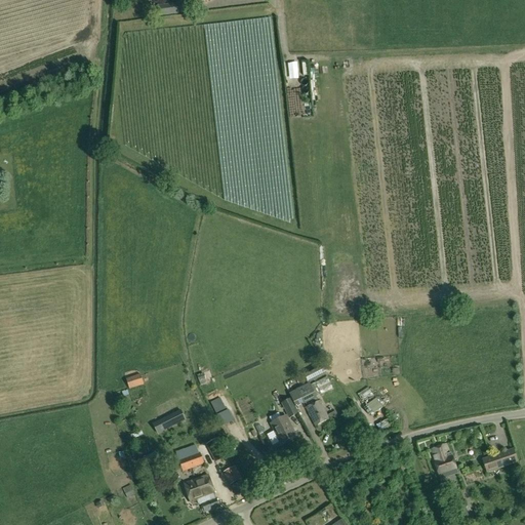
[(158,16),(179,13),(177,3),(156,6),(158,16)]
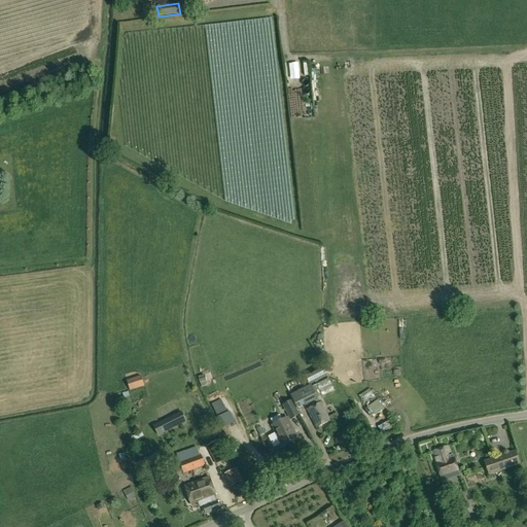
[(306,377),(301,379),(304,385),(309,383),(310,385),(315,382),(316,385),(324,381),(323,378),(327,376),(323,367),(306,377)]
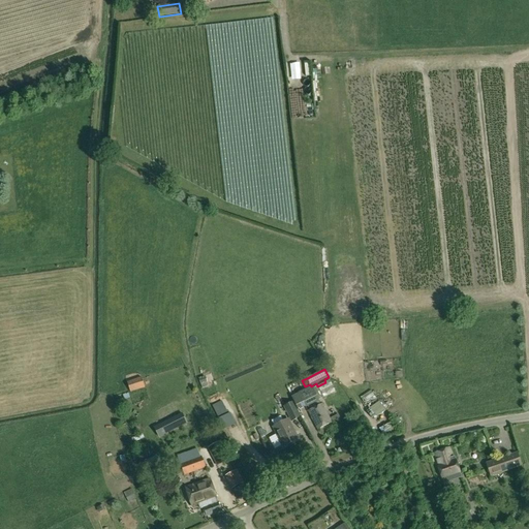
[(126,382),(130,393),(145,387),(142,377),(126,382)]
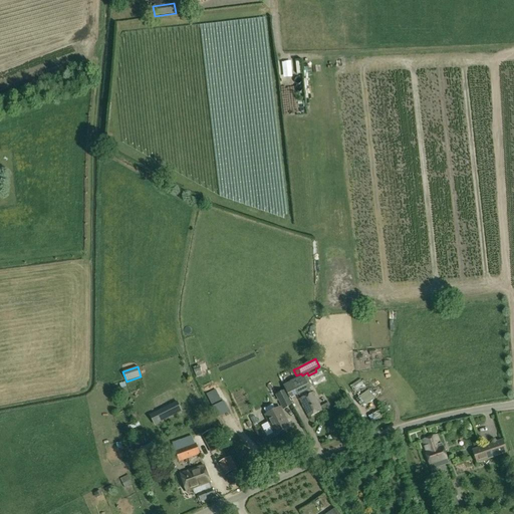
[(290,380),(282,384),(285,390),(287,395),(295,391),(297,396),(309,389),(303,376),(291,382),(290,380)]
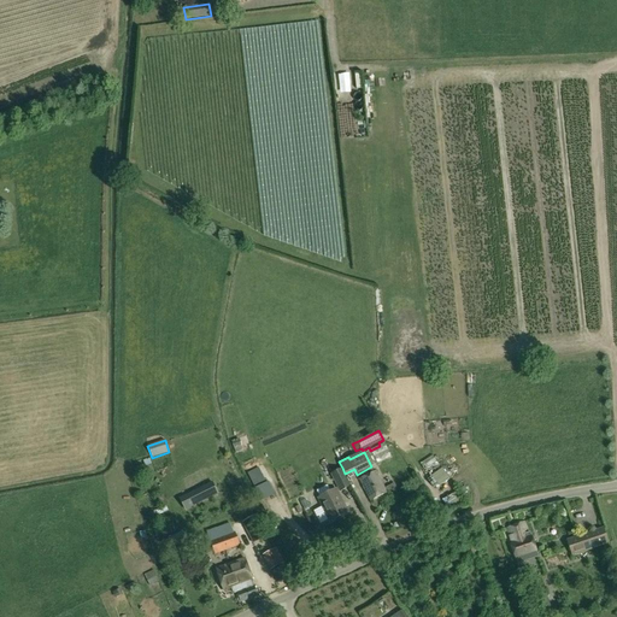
[(351,487),(345,474),(342,468),(331,474),(340,492),(351,487)]
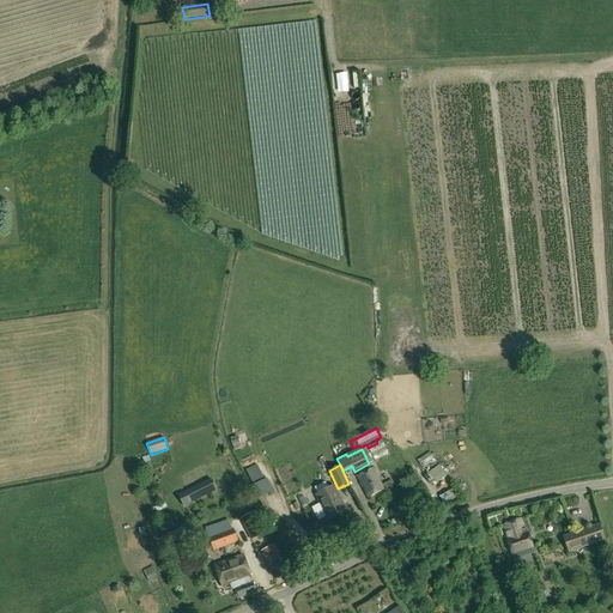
[(295,486),(307,481),(299,467),(287,472),(295,486)]
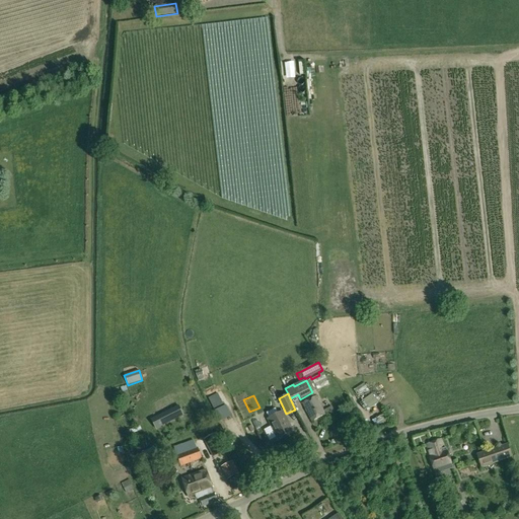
[(311,422),(325,414),(316,396),(302,403),(311,422)]
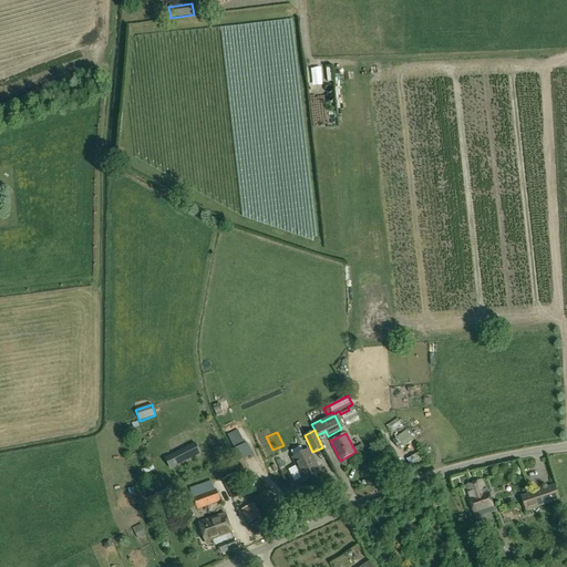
[(195,443),(165,457),(171,468),(199,453),(195,443)]
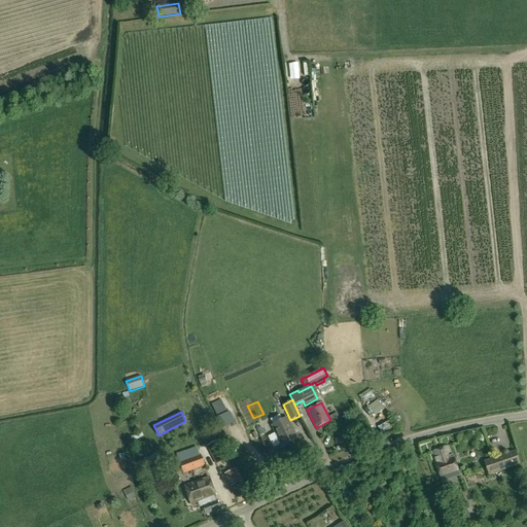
[(276,432),(269,436),(274,448),(281,444),(282,446),(299,436),(288,417),(272,425),(276,432)]
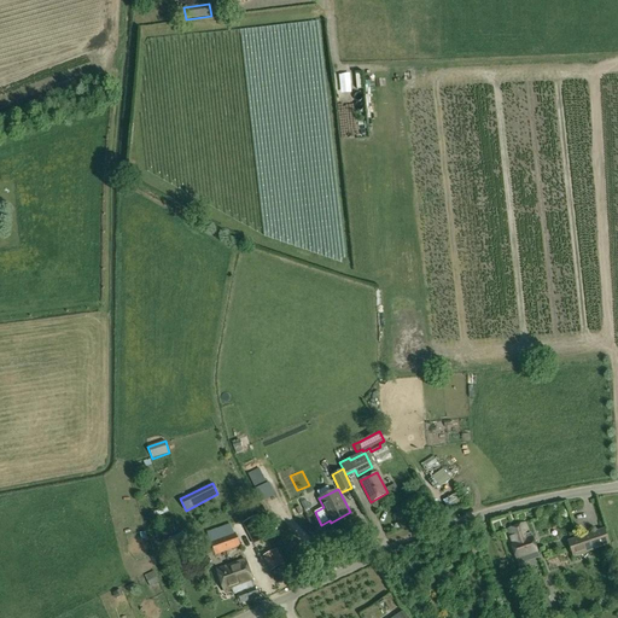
[(302,502),(308,514),(313,512),(307,500),(302,502)]
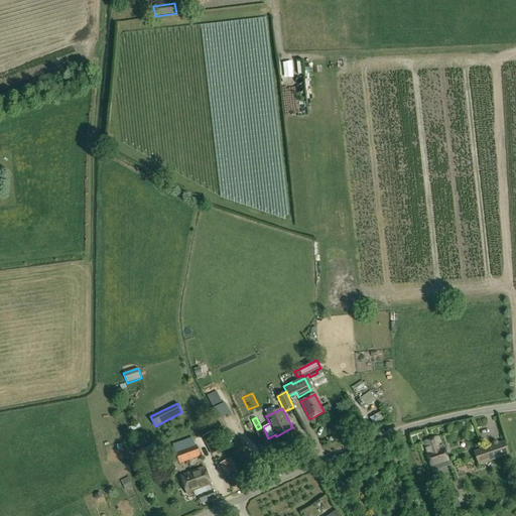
[(438,436),(424,441),(428,455),(427,456),(431,468),(448,462),(442,445),(441,446),(438,436)]
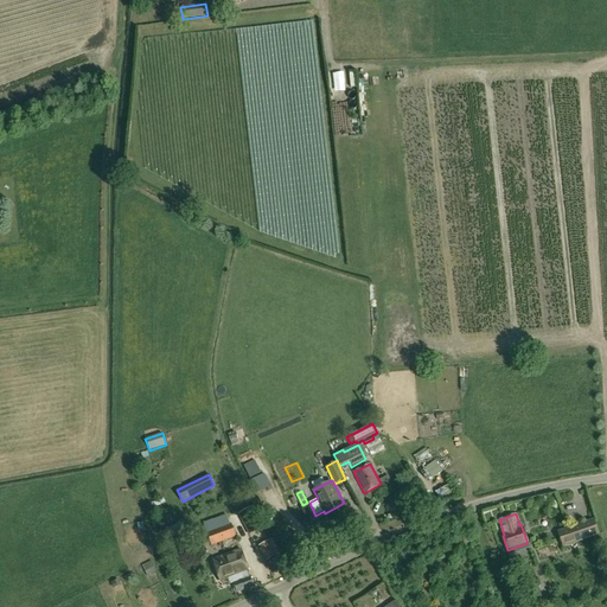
[(231,523),(229,524),(227,515),(204,523),(206,532),(212,545),(236,537),(231,523)]
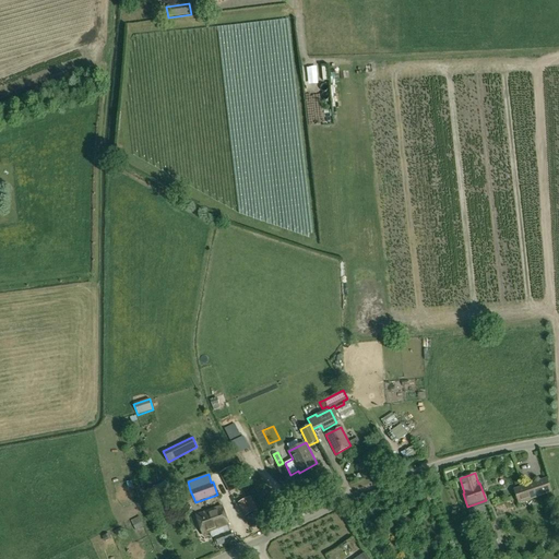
[(546,479),(514,490),(519,503),(550,492),(546,479)]
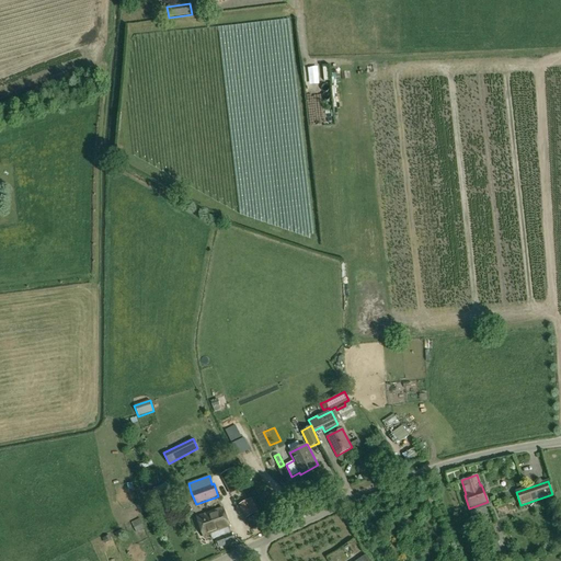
[(258,512),(251,499),(241,504),(248,517),(258,512)]
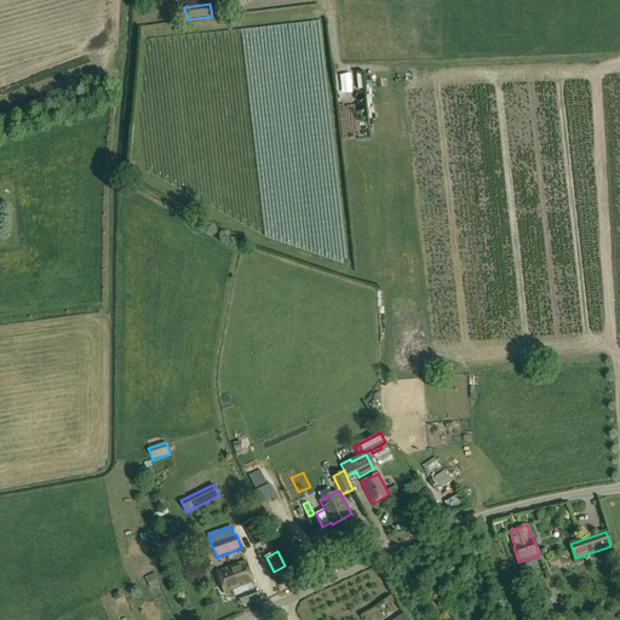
[(239,595),(242,606),(259,600),(256,589),(252,591),(250,585),(253,584),(246,562),(217,572),(225,593),(237,590),(239,595)]
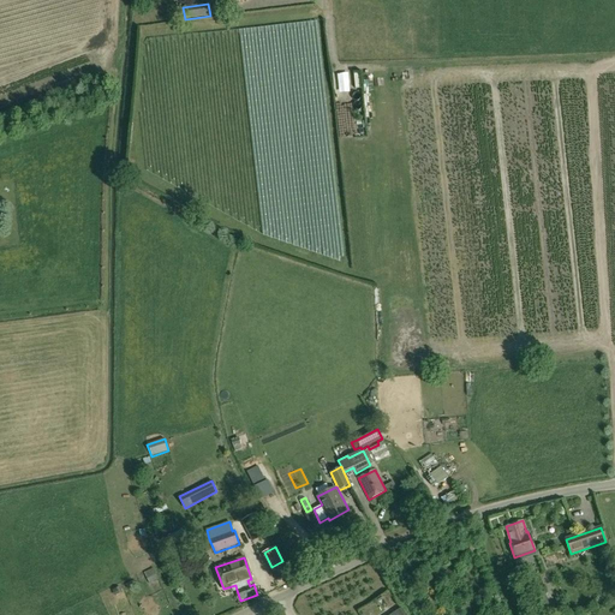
[(145,575),(153,572),(149,565),(142,568),(145,575)]
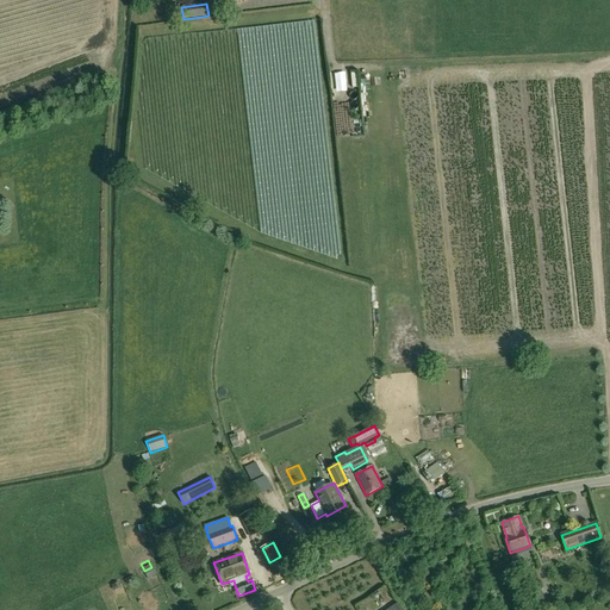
[(282,560),(271,566),(277,577),(287,571),(282,560)]
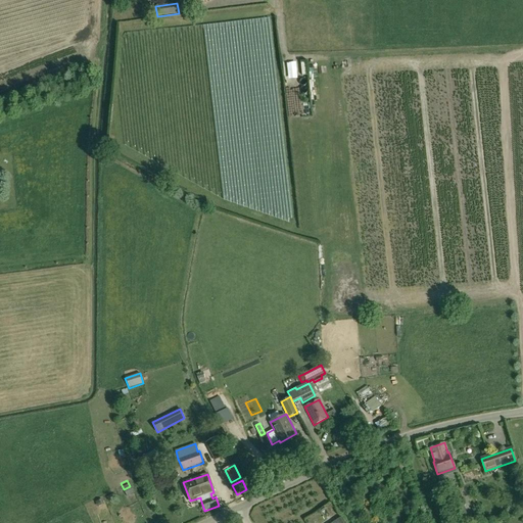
[(449,508),(456,522),(468,518),(463,504),(449,508)]
